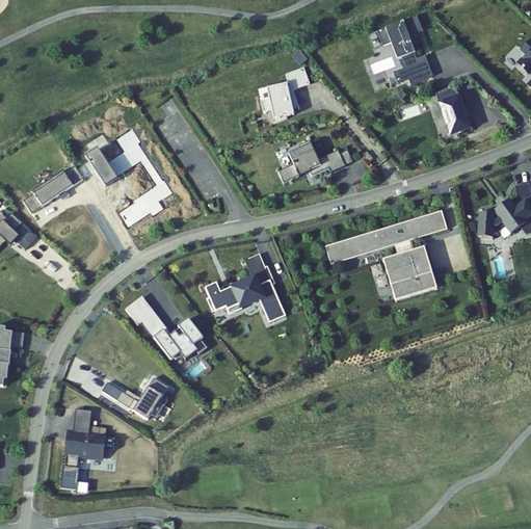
[(423,26),(419,15),(396,22),(396,20),(386,23),(387,25),(378,27),(383,43),(394,40),(402,65),(392,69),(396,80),(407,77),(409,82),(432,75),(425,54),(417,57),(409,34),(416,32),(415,28),(423,26)]
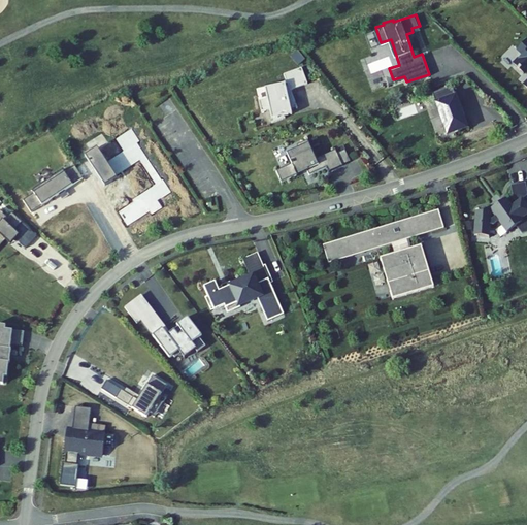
[(526,33),(522,28),(513,38),(519,43),(509,53),(520,63),(525,58),(526,60),(526,66),(520,74),(526,80),(526,33)]
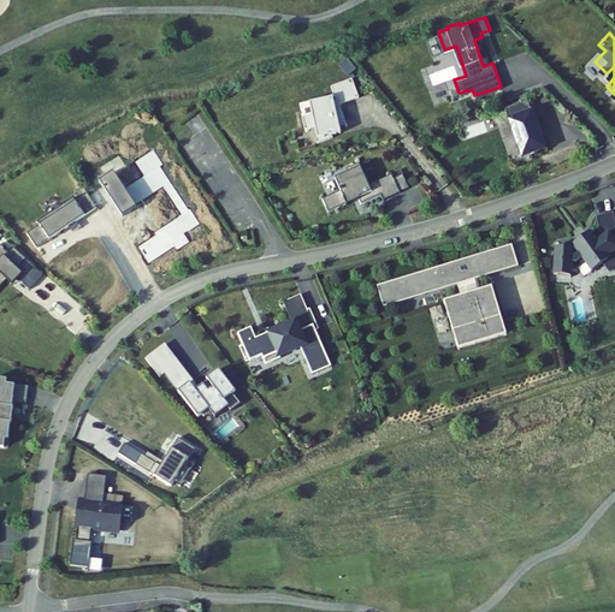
[(313,125),(317,141),(331,136),(331,134),(339,131),(337,120),(344,119),(338,104),(358,96),(350,77),(330,85),(333,95),(313,100),(317,111),(311,112),(300,114),(303,128),(313,125)]
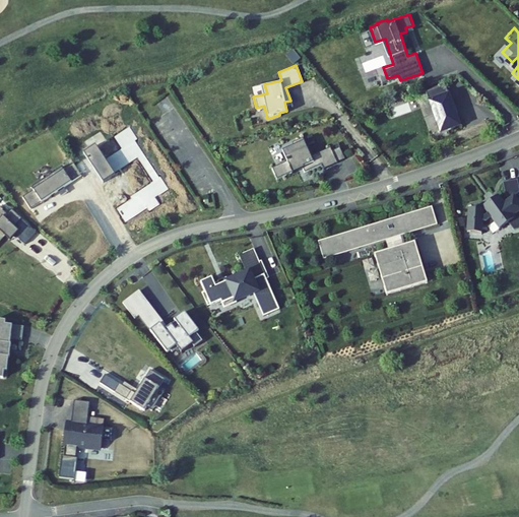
[(426,90),(439,130),(458,124),(454,111),(451,104),(445,84),(426,90)]
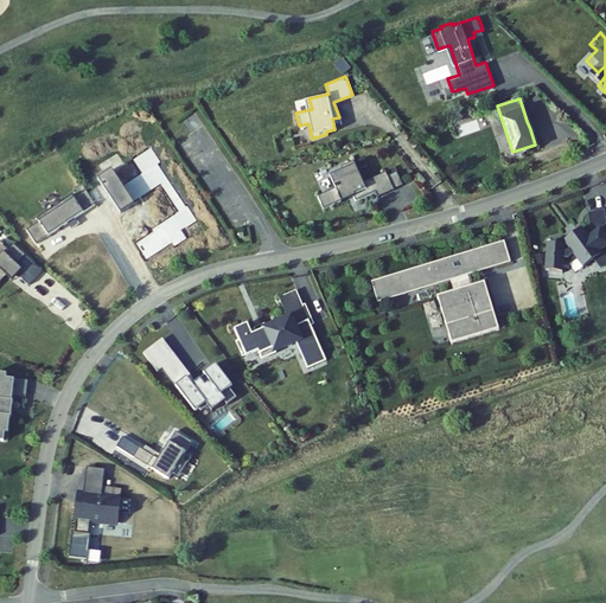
[(122,166),(114,152),(102,159),(101,155),(87,165),(89,168),(97,183),(109,199),(123,191),(112,173),(122,166)]
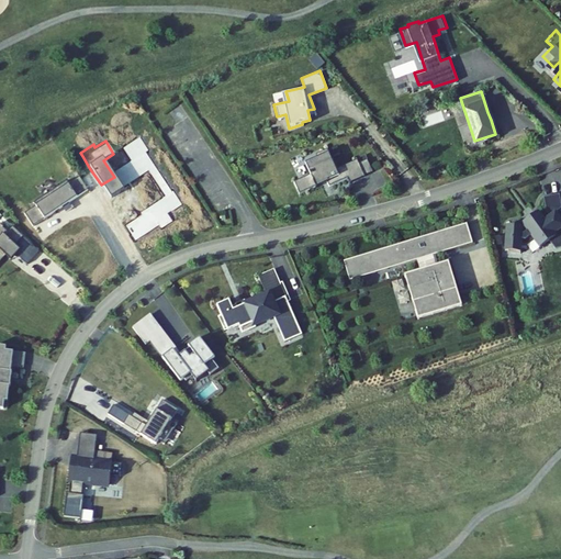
[(331,157),(326,147),(314,153),(316,156),(304,161),(310,172),(293,180),(299,192),(315,185),(315,186),(326,181),(328,185),(347,176),(349,181),(363,175),(363,174),(358,161),(356,157),(335,167),(333,163),(335,163),(332,156),(331,157)]
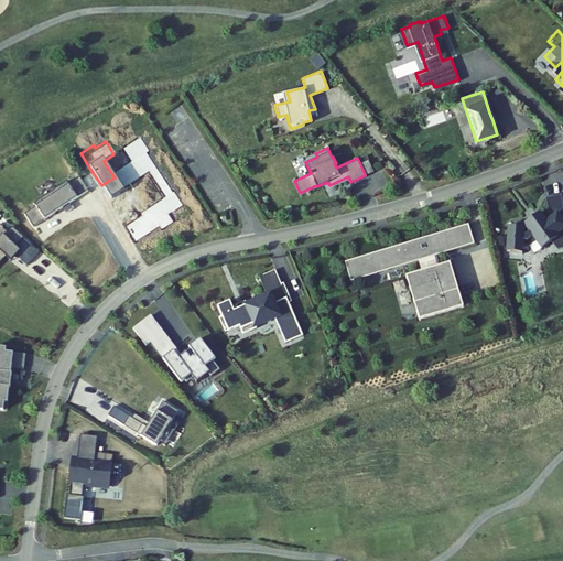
[(90,170),(83,157),(69,165),(78,177),(90,170)]
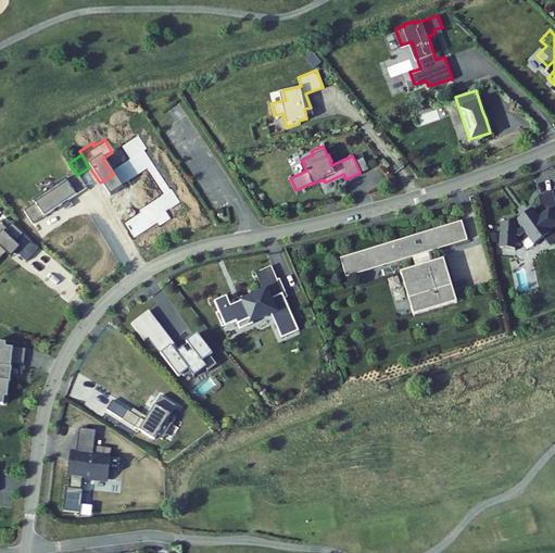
[(354,160),(360,172),(367,167),(362,155),(354,160)]
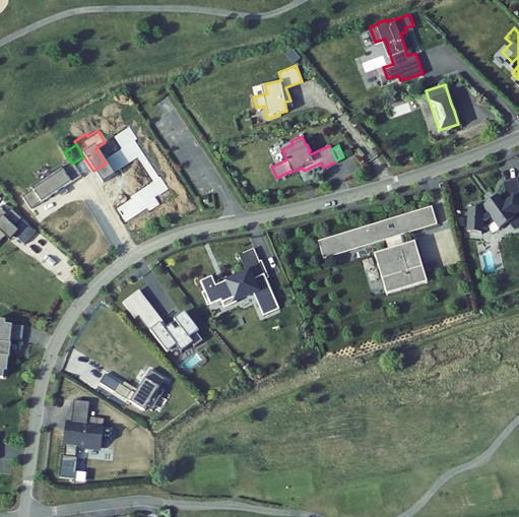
[(72,164),(64,152),(55,158),(53,155),(22,177),(24,180),(14,187),(22,199),(49,180),(55,176),(72,164)]
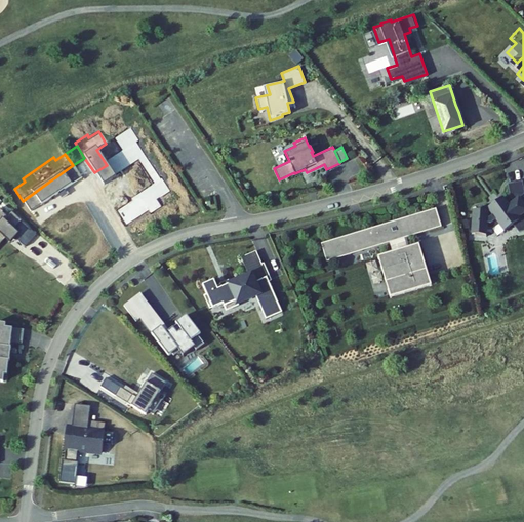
[(523,194),(523,190),(522,179),(507,183),(510,198),(512,197),(512,201),(508,204),(501,196),(487,206),(488,208),(487,210),(473,209),(472,233),(485,234),(486,226),(491,226),(498,221),(504,228),(513,222),(518,230),(523,228),(523,196),(523,195),(523,194)]
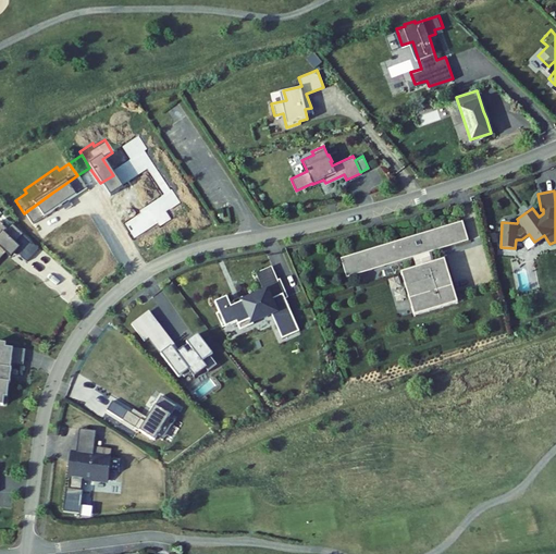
[(31,236),(3,212),(0,216),(0,238),(2,236),(7,242),(9,239),(20,249),(31,236)]
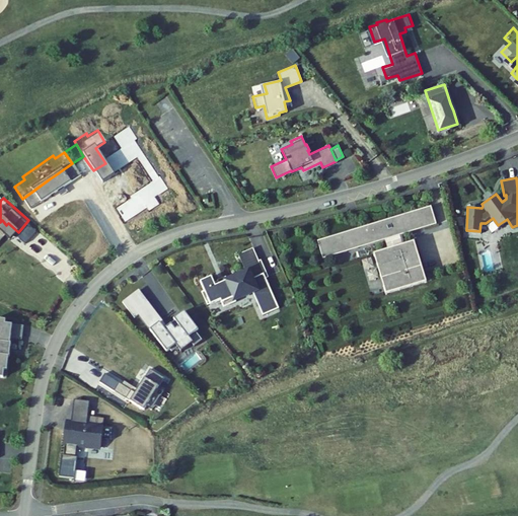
[(435,223),(429,205),(315,239),(321,258),(384,238),(387,247),(372,252),(383,288),(423,276),(413,240),(401,243),(398,233),(435,223)]
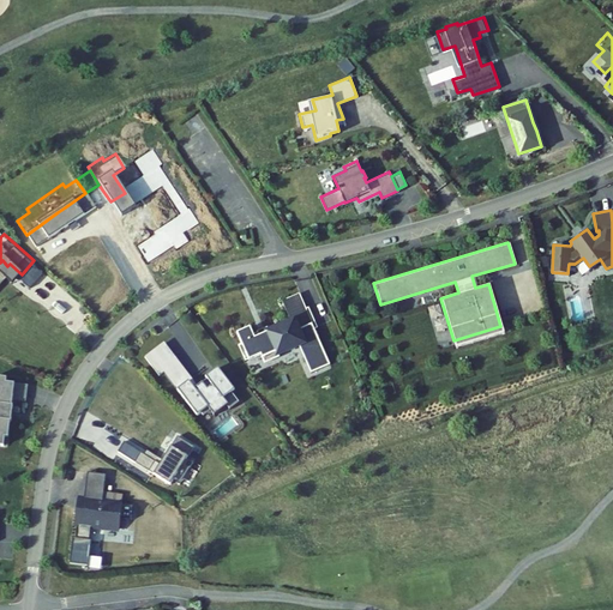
[(290,316),(308,309),(301,293),(283,301),(290,316)]
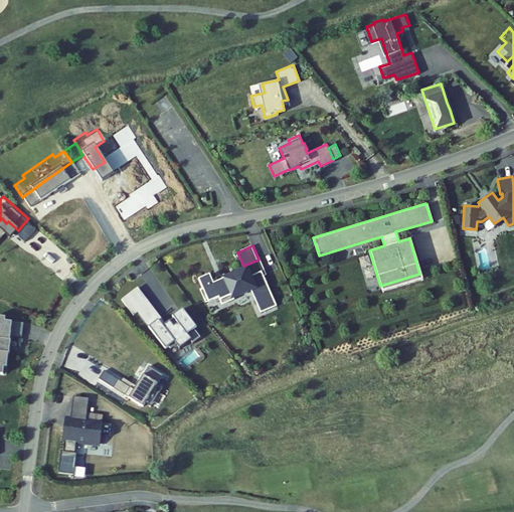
[(263,271),(259,260),(243,266),(245,271),(233,276),(232,275),(217,281),(216,278),(212,280),(209,274),(198,279),(202,288),(199,289),(205,302),(218,297),(221,303),(233,298),(232,296),(250,289),(261,312),(277,306),(262,272),(263,271)]
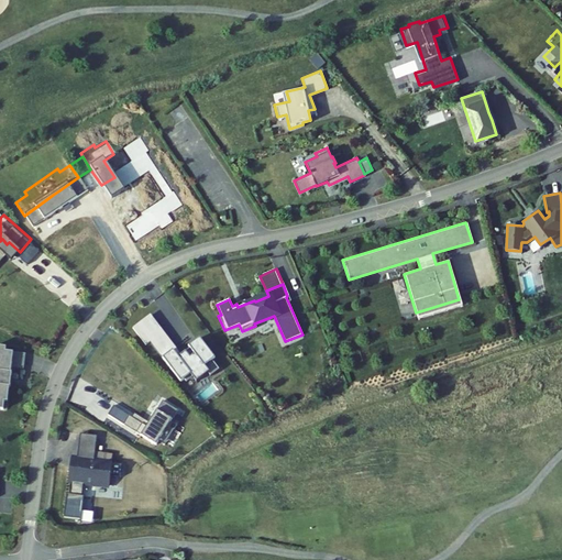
[(163,330),(150,313),(135,325),(149,341),(150,340),(163,330)]
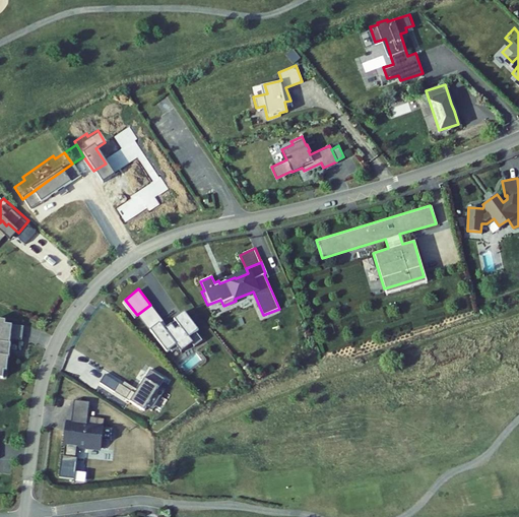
[(168,326),(150,305),(138,314),(150,329),(160,322),(165,328),(168,326)]
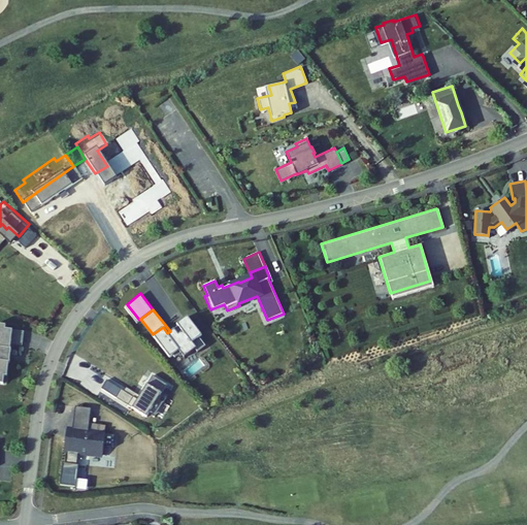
[(199,331),(187,316),(177,323),(178,325),(170,331),(167,333),(163,327),(153,334),(170,356),(179,349),(185,356),(195,348),(198,351),(206,345),(197,332),(199,331)]
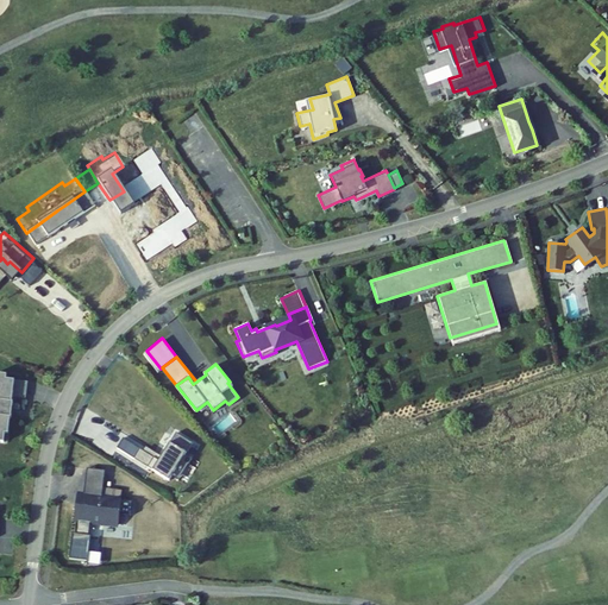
[(5,372),(0,371),(0,439),(4,440),(4,430),(7,432),(10,415),(11,415),(12,399),(11,399),(11,394),(12,389),(10,389),(11,378),(5,377),(5,372)]
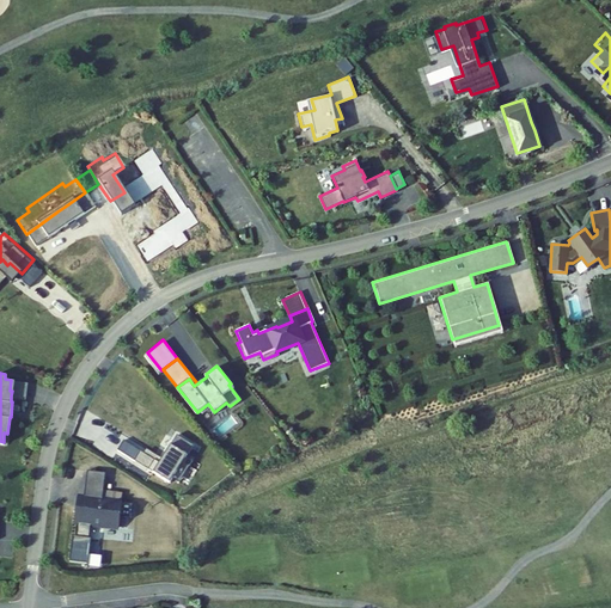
[(26,381),(11,380),(10,391),(12,391),(11,395),(25,397),(26,381)]
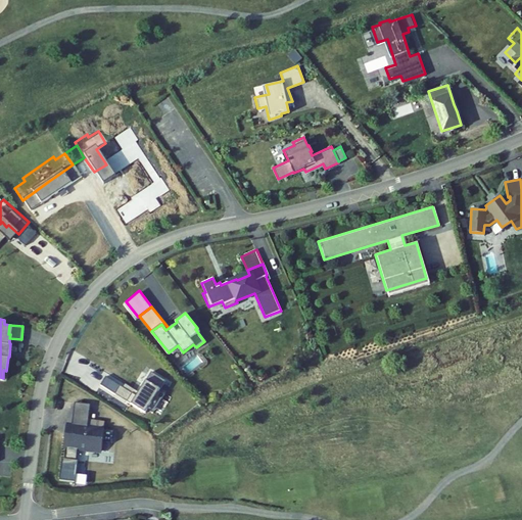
[(165,380),(151,371),(138,391),(136,394),(132,391),(126,400),(144,412),(147,409),(159,389),(165,380)]
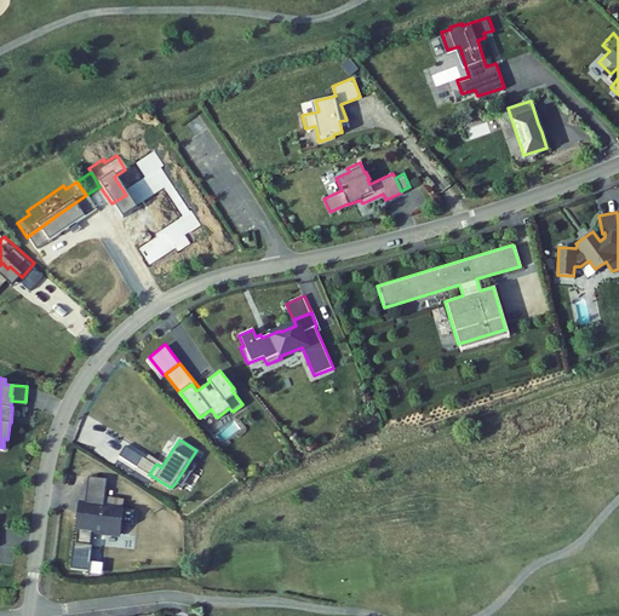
[(164,464),(148,454),(147,458),(142,455),(136,465),(149,475),(156,464),(161,467),(164,464)]
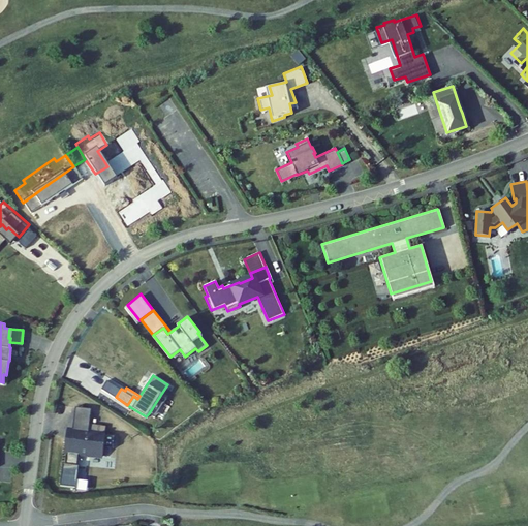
[(161,394),(149,413),(154,416),(166,398),(161,394)]
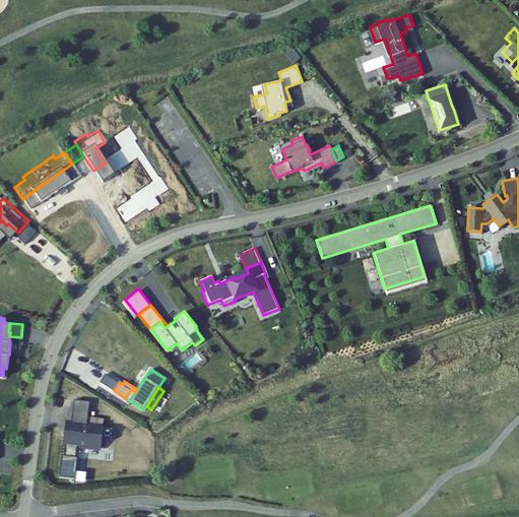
[(87,415),(89,401),(74,399),(72,413),(87,415)]
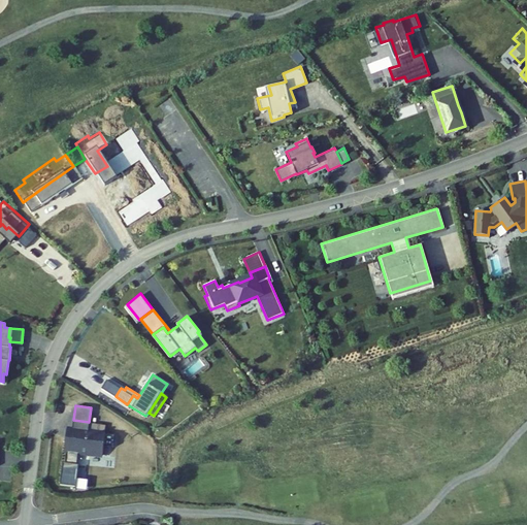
[(107,447),(109,434),(88,431),(89,422),(73,420),(71,429),(69,429),(68,437),(65,436),(63,451),(66,452),(64,462),(75,464),(77,453),(88,455),(88,453),(101,455),(102,446),(107,447)]
